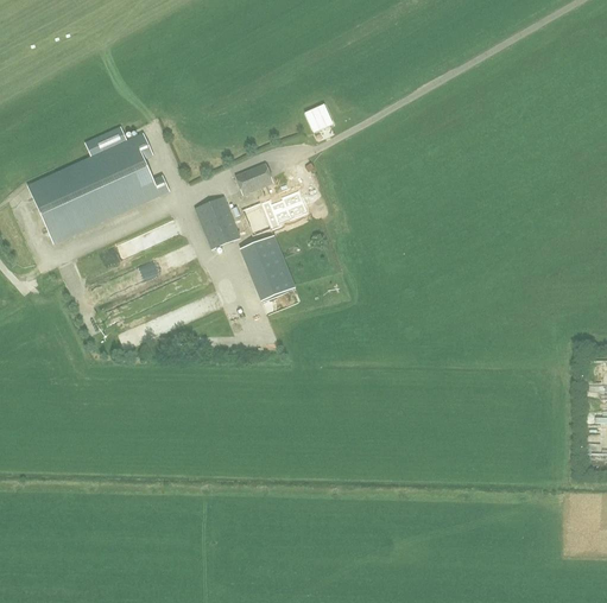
[(52,239),(168,188),(160,173),(152,177),(143,157),(152,153),(143,132),(126,139),(119,124),(84,140),(92,156),(27,184),(52,239)]
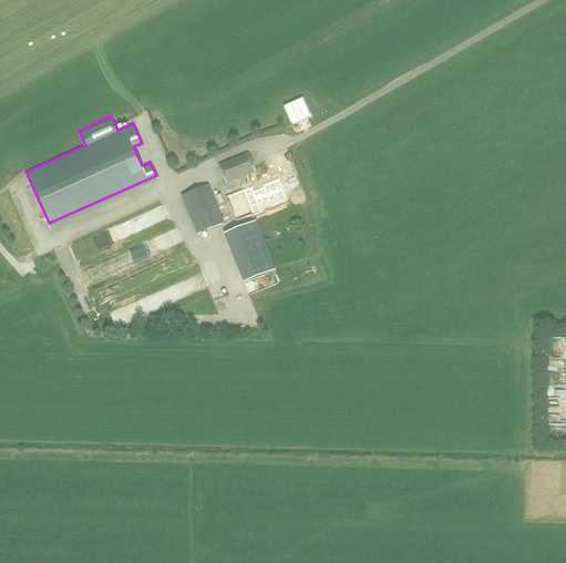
[(253,167),(254,167),(247,151),(218,163),(225,178),(243,172),(242,167),(251,164),(253,167)]
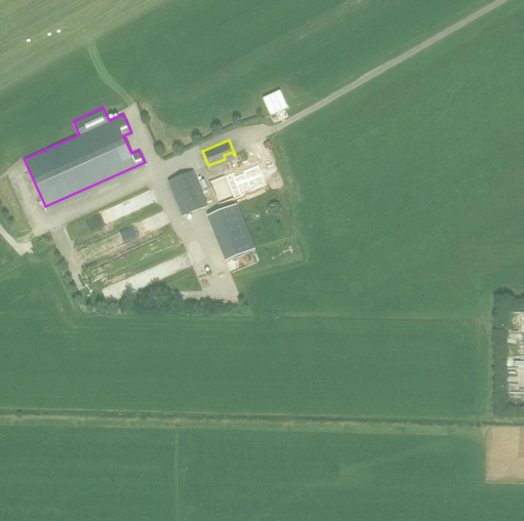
[(265,181),(256,162),(242,167),(243,169),(234,173),(239,189),(249,185),(249,187),(265,181)]
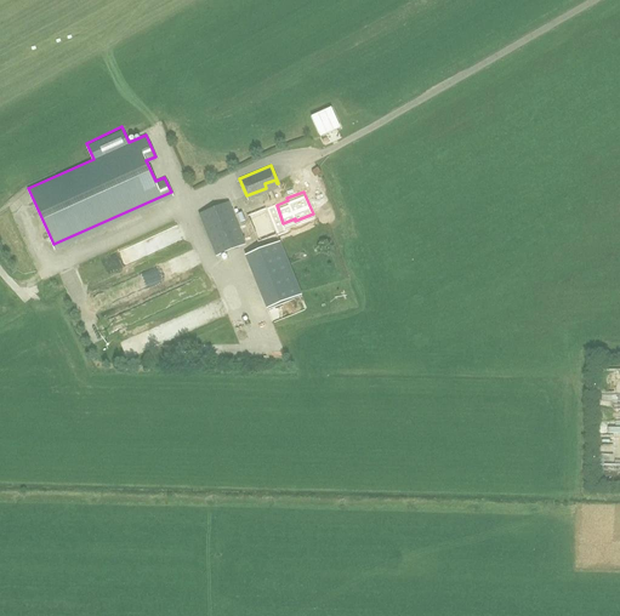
[(215,252),(244,240),(227,199),(198,210),(215,252)]
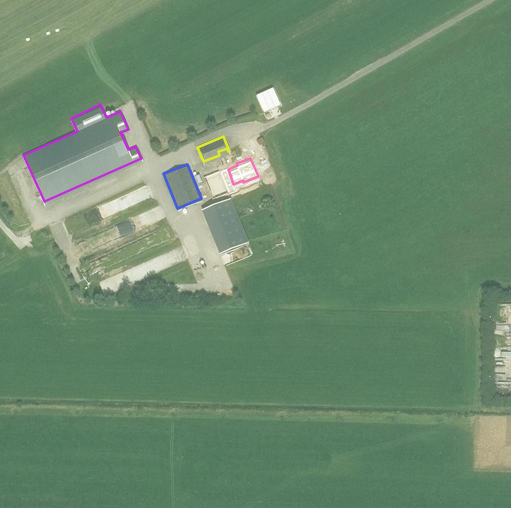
[(231,195),(203,207),(221,251),(249,240),(231,195)]
